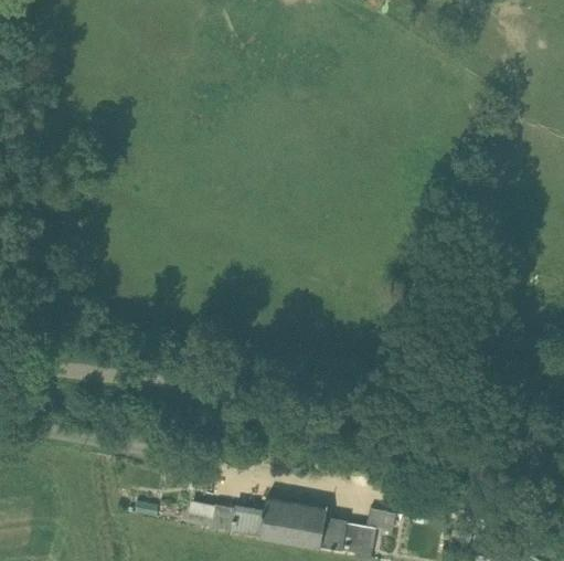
[(326,510),(265,500),(263,516),(258,539),(319,550),(325,518),(326,510)]
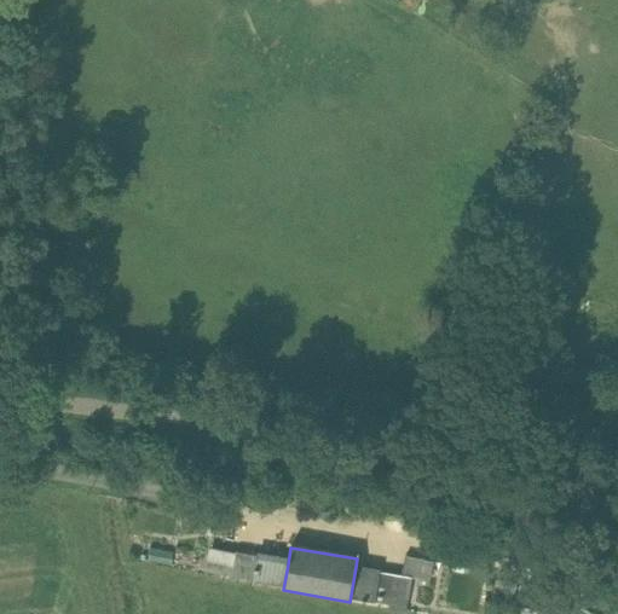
[(204,574),(250,584),(255,559),(209,549),(204,574)]
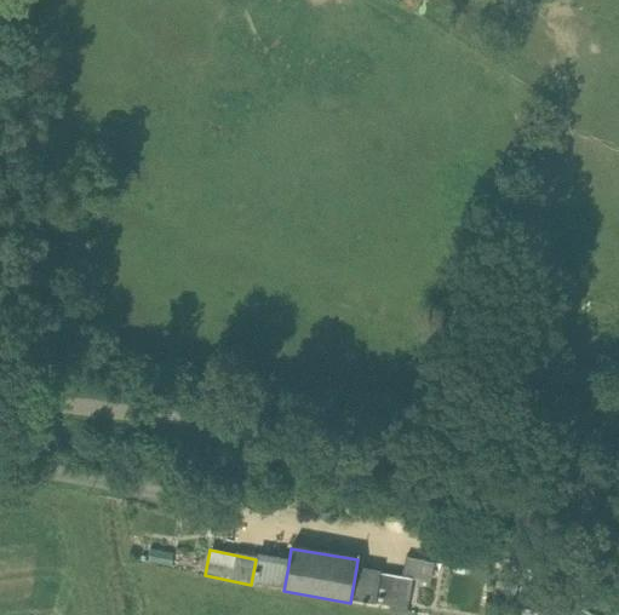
[(288,565),(256,559),(251,585),(284,591),(288,565)]
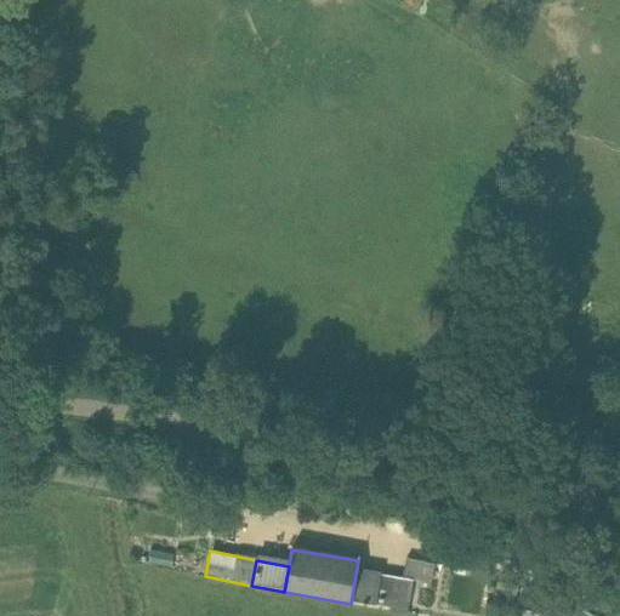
[(405,560),(403,577),(413,579),(431,582),(433,565),(405,560)]
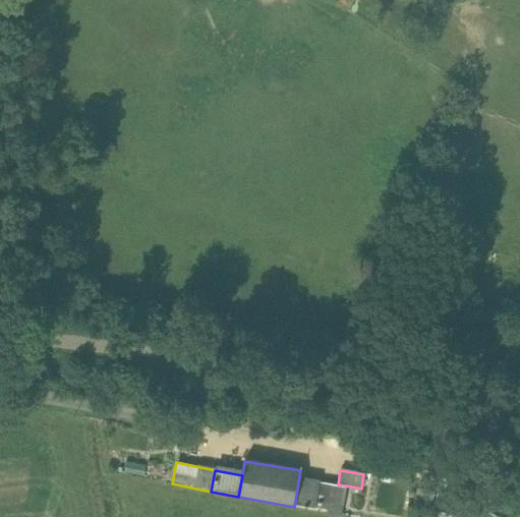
[(338,484),(299,477),(294,507),(329,512),(329,516),(341,516),(346,485),(338,484)]
